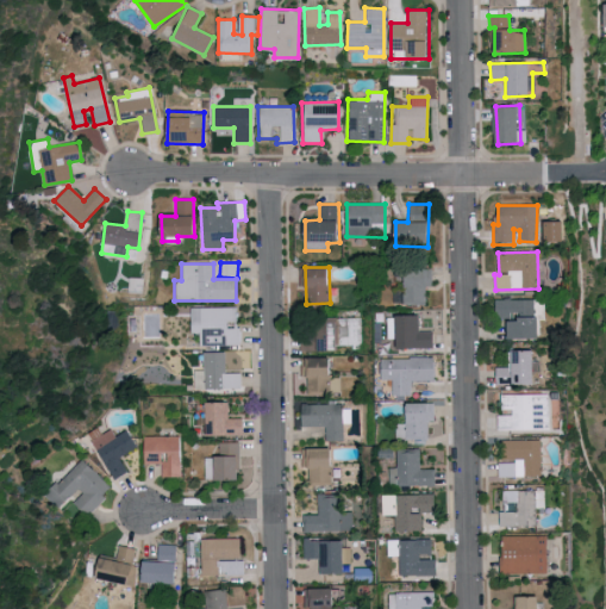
[(432,269),(397,269),(397,284),(393,284),(393,303),(426,303),(426,286),(432,286),(432,269)]
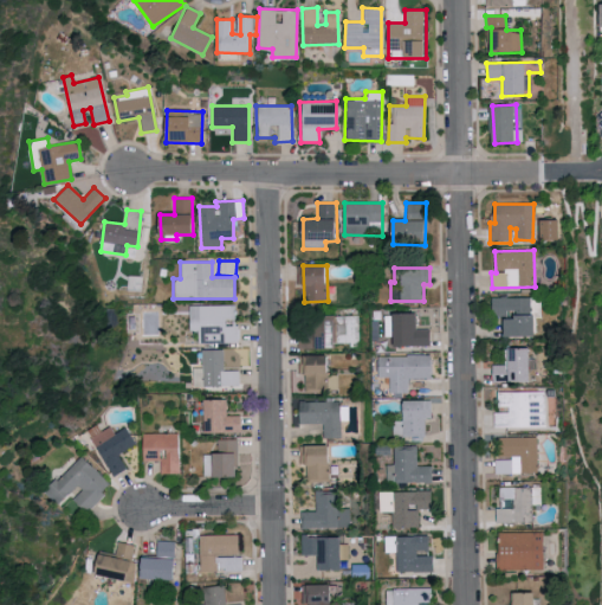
[(506,338),(537,336),(536,315),(531,316),(531,297),(493,298),(493,316),(505,316),(506,338)]
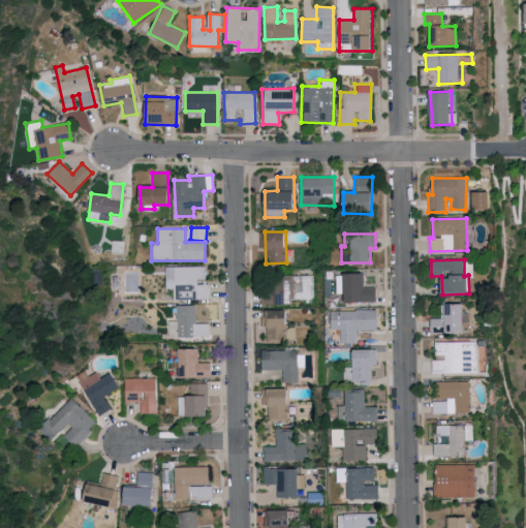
[(165,267),(165,289),(173,288),(174,300),(207,299),(206,266),(165,267)]
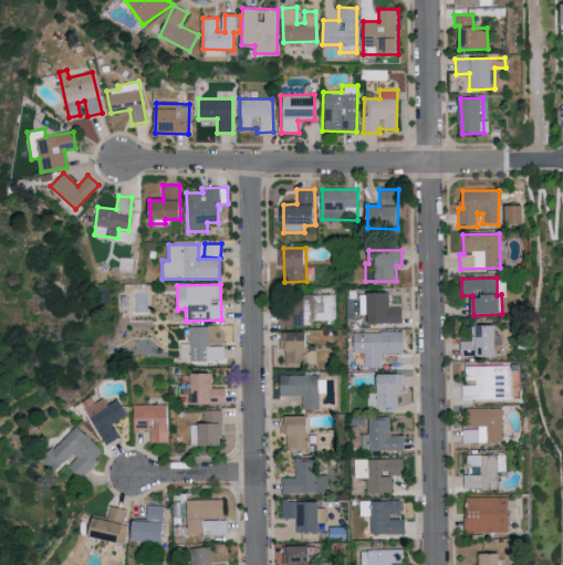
[(333,295),(292,296),(292,307),(278,309),(279,326),(314,325),(314,321),(333,320),(333,295)]
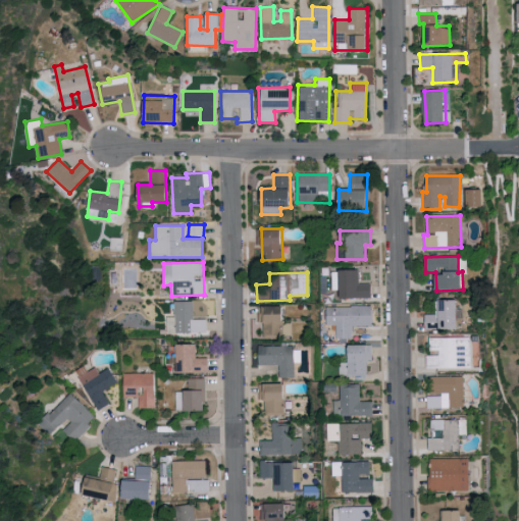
[(423,328),(458,328),(458,300),(437,300),(437,314),(423,314),(423,328)]
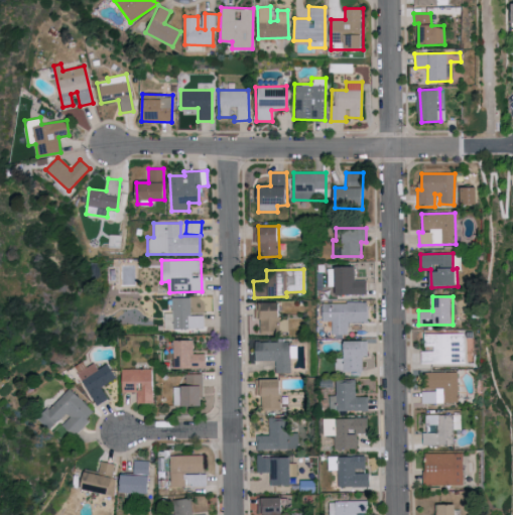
[(163,330),(204,329),(203,315),(190,315),(189,297),(171,297),(171,312),(163,313),(163,330)]
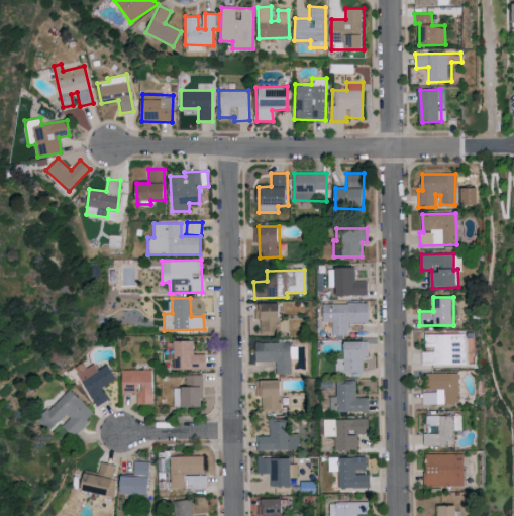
[(261,333),(281,333),(281,303),(253,304),(254,318),(261,318),(261,333)]
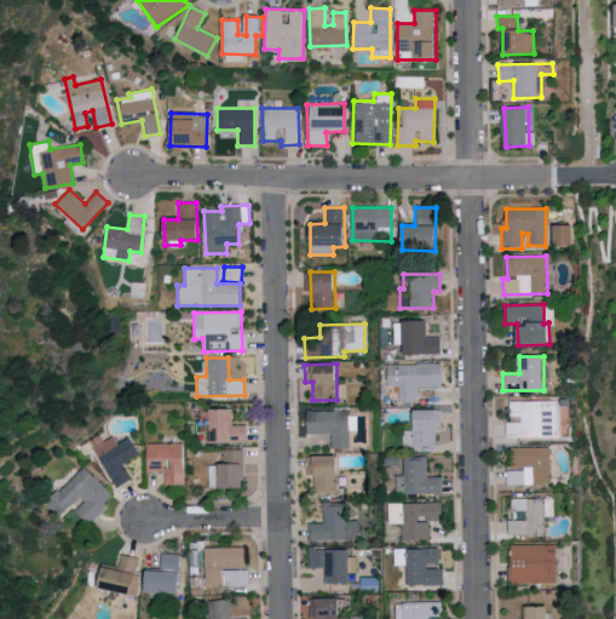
[(442,364),(387,365),(389,387),(398,387),(398,402),(416,402),(416,388),(442,387),(442,364)]
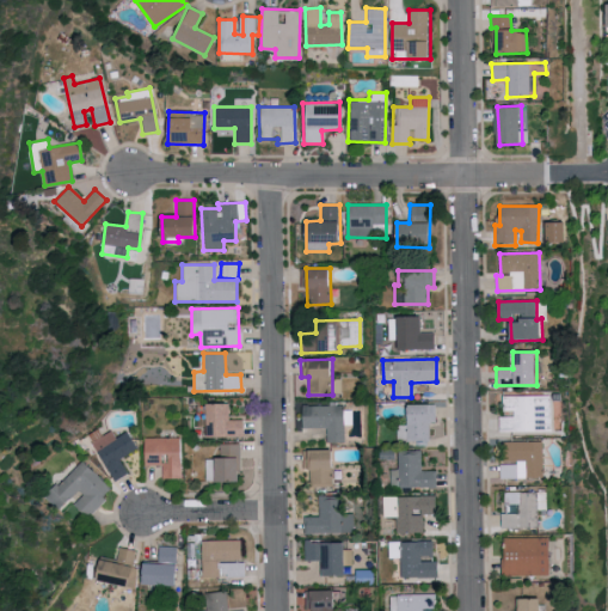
[(498,432),(550,431),(548,395),(502,396),(502,414),(498,414),(498,432)]
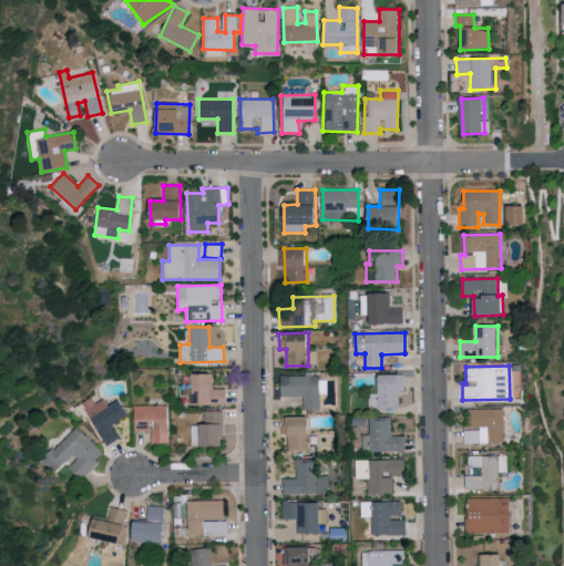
[(212,374),(191,373),(190,404),(225,405),(226,389),(212,389),(212,374)]
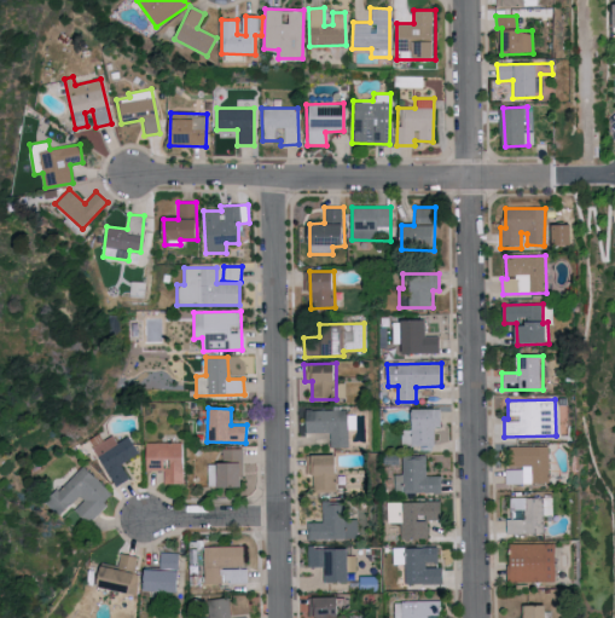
[(330,433),(329,446),(347,448),(347,410),(306,409),(306,432),(330,433)]
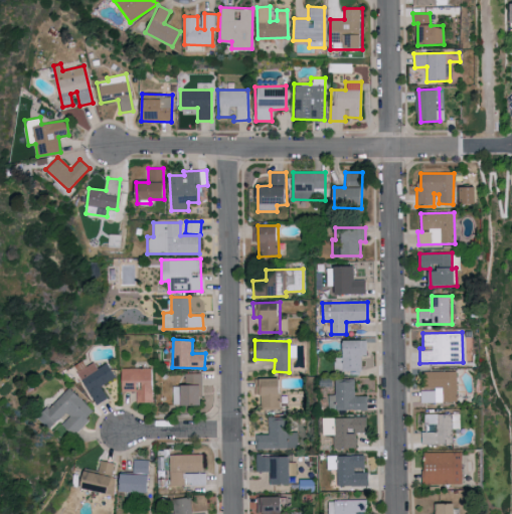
[(366,340),(345,340),(345,357),(334,357),(335,371),(362,370),(362,358),(367,357),(366,340)]
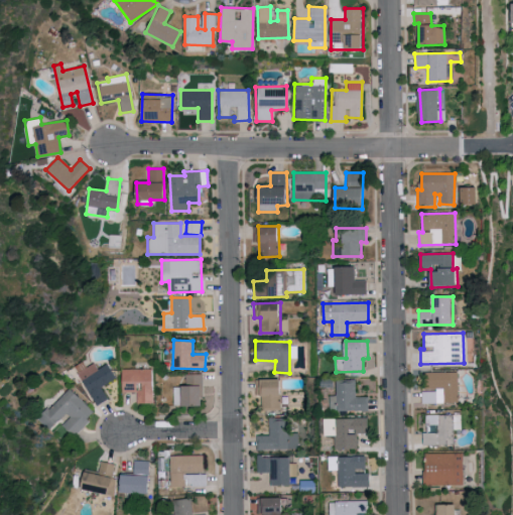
[(101,386),(116,380),(109,364),(98,369),(95,363),(86,368),(83,362),(76,365),(94,406),(107,400),(101,386)]
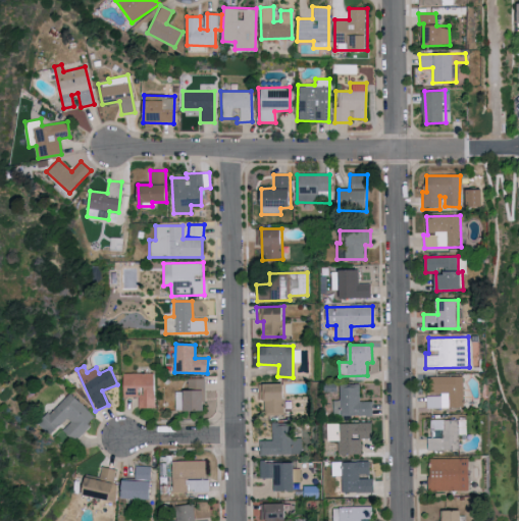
[(123,374),(123,397),(139,397),(139,409),(155,408),(155,373),(123,374)]
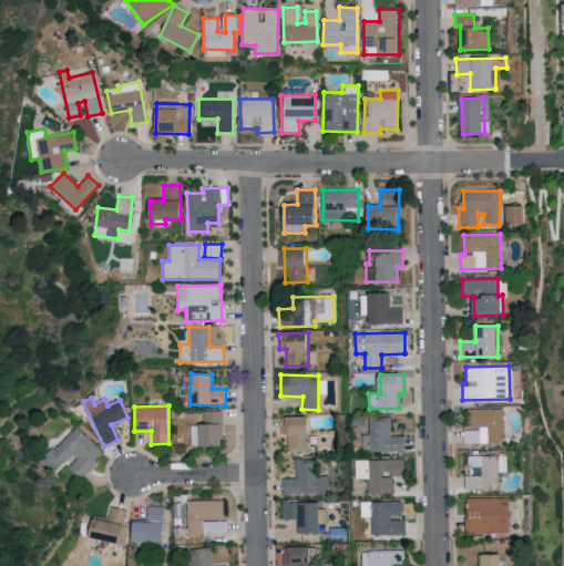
[(503,444),(503,409),(467,409),(467,430),(463,430),(463,443),(503,444)]
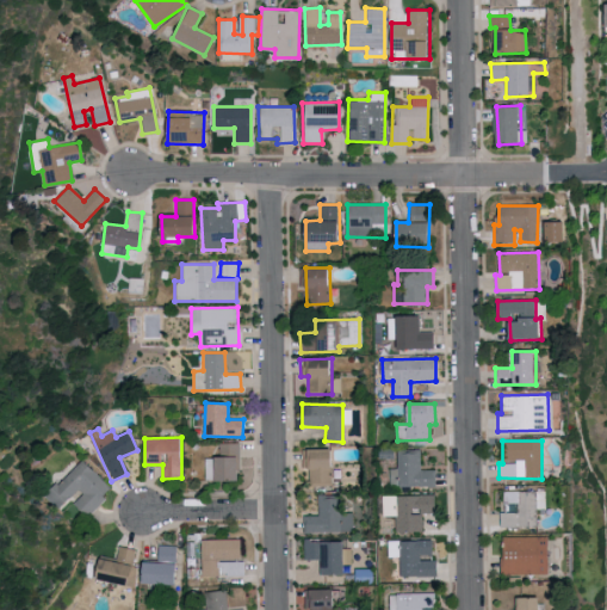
[(240,481),(240,443),(217,443),(217,457),(204,457),(204,481),(240,481)]
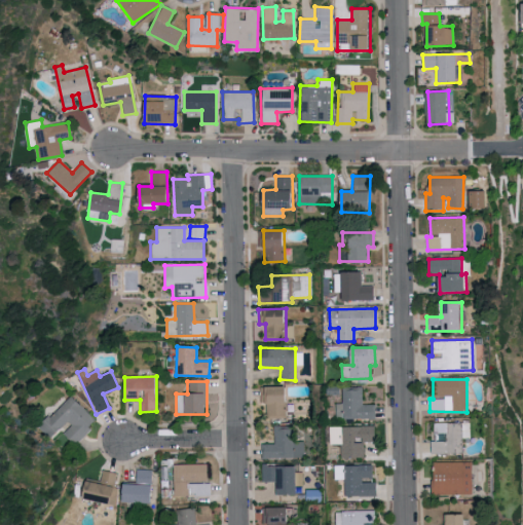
[(287,418),(286,386),(260,386),(260,402),(266,402),(266,418),(287,418)]
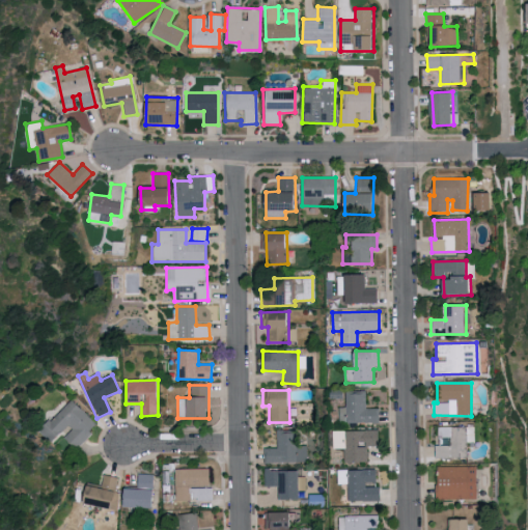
[(366,391),(345,391),(345,408),(338,407),(338,422),(379,423),(379,408),(365,408),(366,391)]
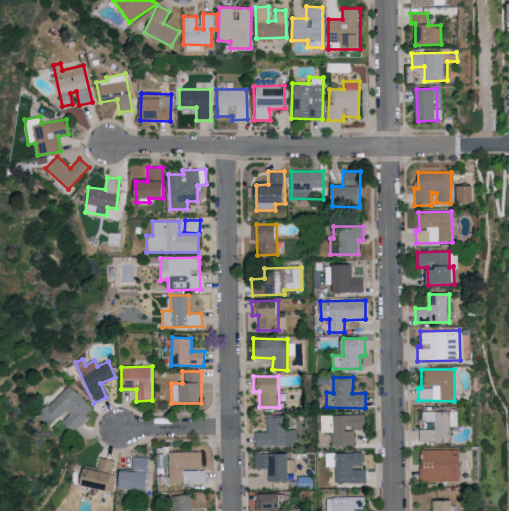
[(94,409),(68,385),(38,417),(50,428),(59,419),(73,432),(94,409)]
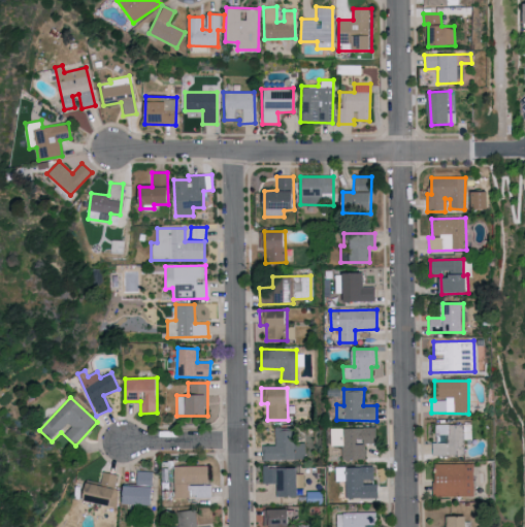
[(292,427),(274,427),(274,446),(262,445),(261,459),(302,460),(302,442),(291,442),(292,427)]
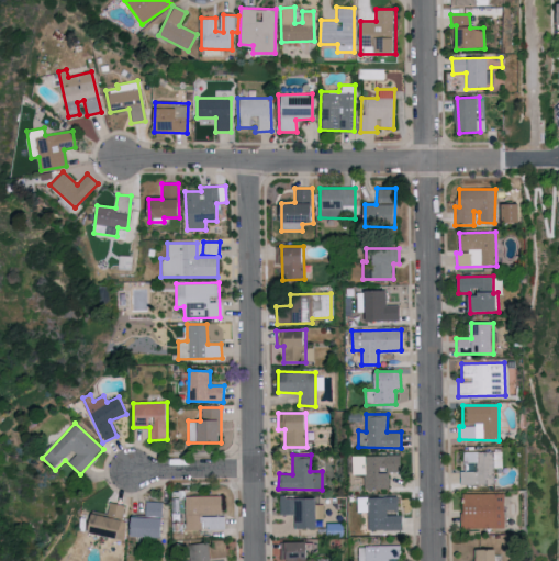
[(351,456),(353,474),(364,474),(364,489),(389,489),(389,470),(402,470),(401,455),(351,456)]
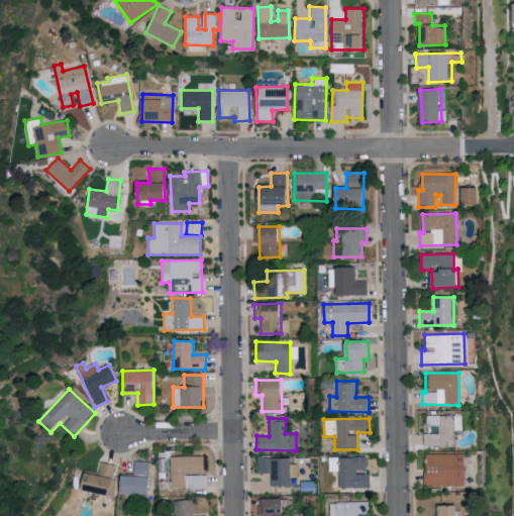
[(463,453),(424,454),(425,486),(464,486),(463,453)]
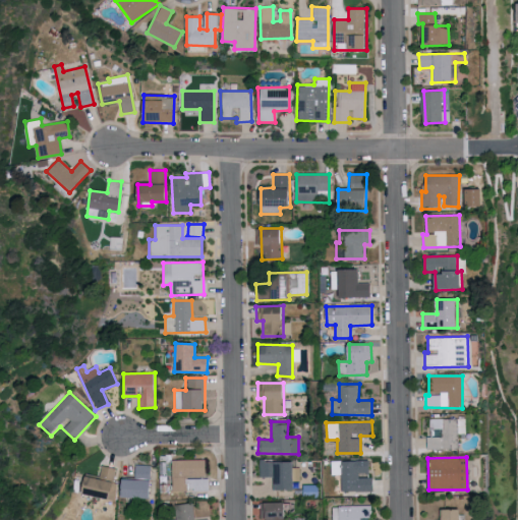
[(171,492),(208,490),(208,477),(205,477),(205,459),(170,460),(171,492)]
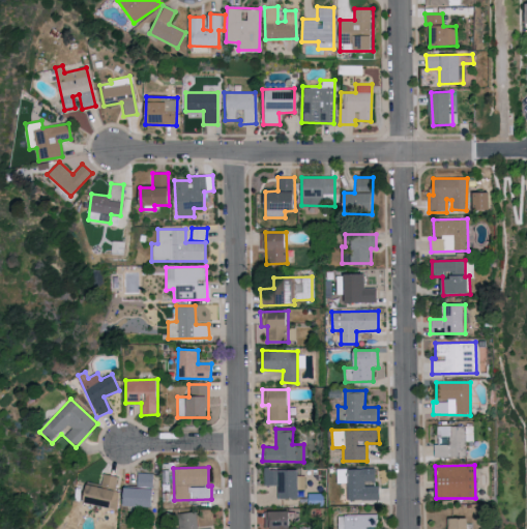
[(337,483),(347,483),(347,500),(380,499),(379,486),(364,486),(364,481),(376,481),(376,468),(337,469),(337,483)]
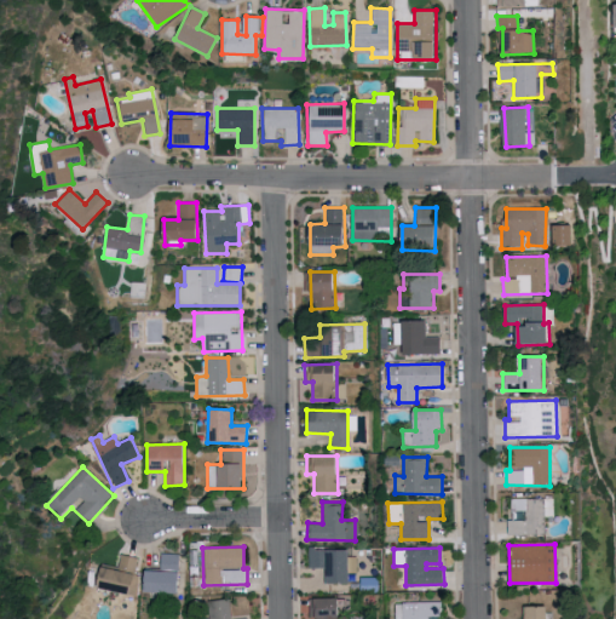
[(349,584),(350,550),(308,549),(308,567),(323,568),(323,583),(349,584)]
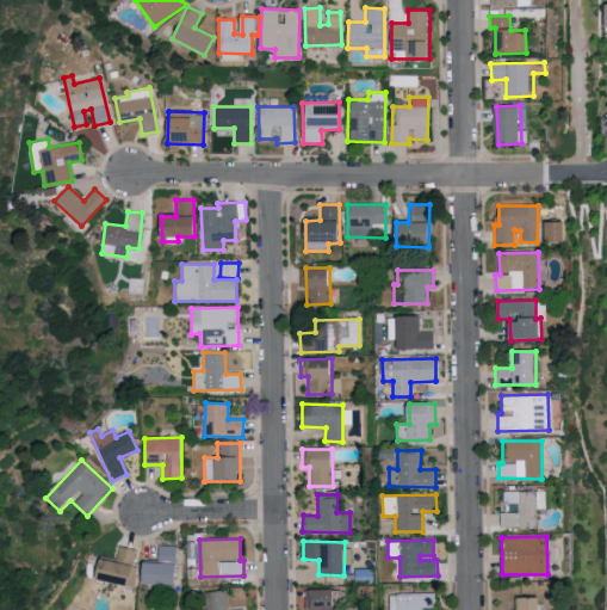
[(177,547),(158,546),(158,562),(142,562),(142,584),(177,585),(177,547)]
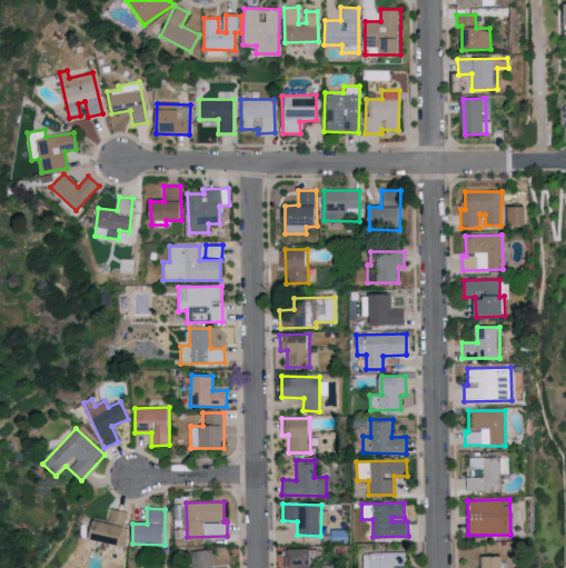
[(96,519),(91,540),(121,546),(128,512),(110,509),(108,521),(96,519)]
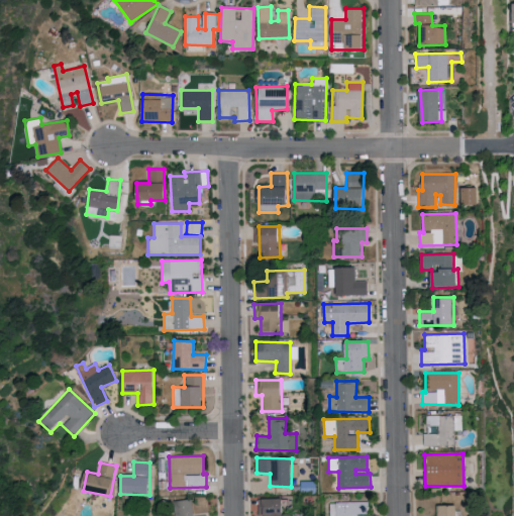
[(286,515),(286,498),(258,499),(258,514),(264,514),(264,515),(286,515)]
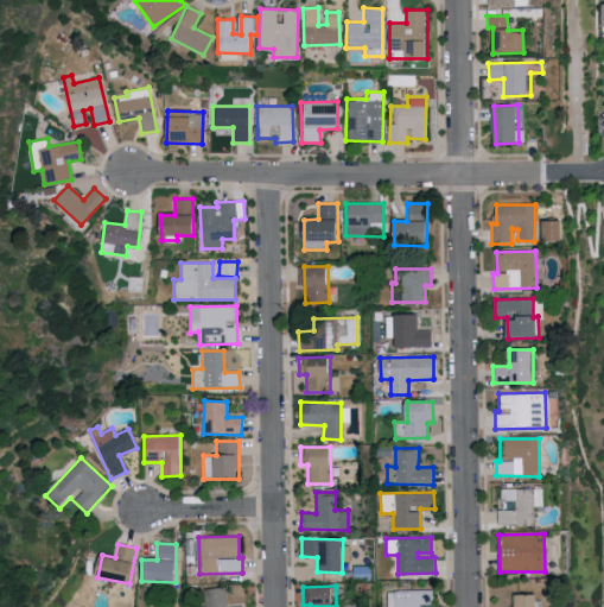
[(204,606),(226,606),(224,588),(203,589),(204,606)]
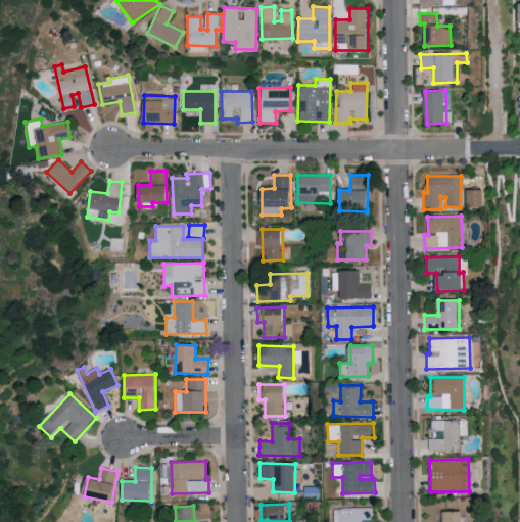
[(374,521),(374,508),(334,509),(333,521),(374,521)]
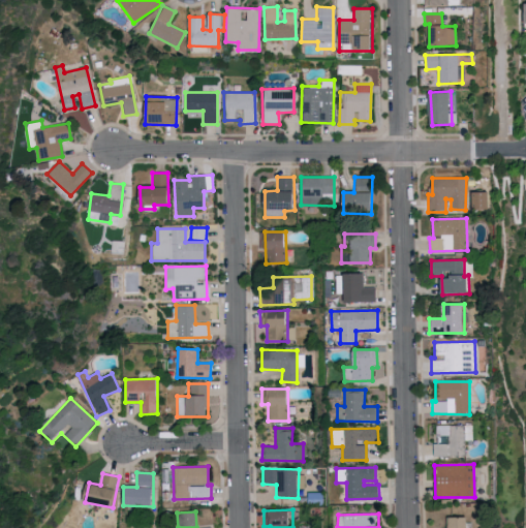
[(468,527),(468,518),(445,518),(445,527),(468,527)]
